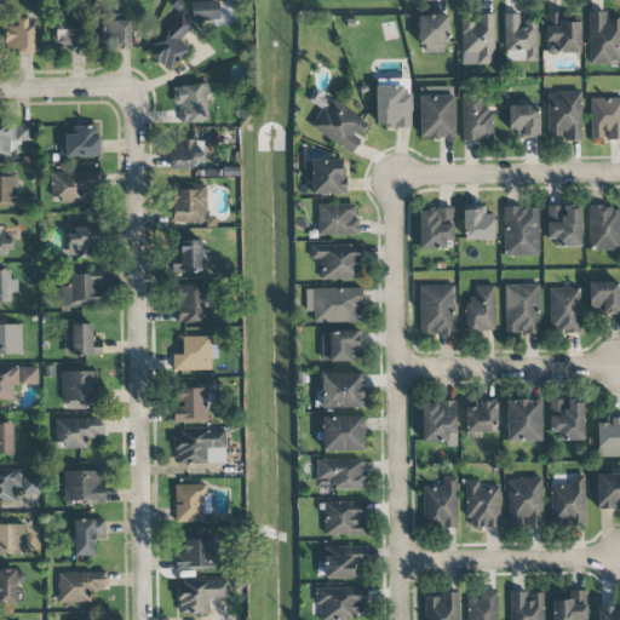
[(193,23),(233,21),(233,0),(191,3),(193,23)]
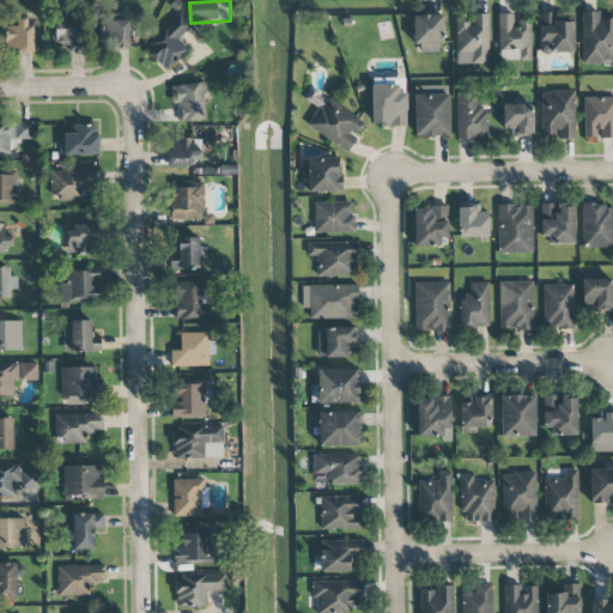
[(612,18),(600,19),(600,12),(581,12),(583,64),(612,62),(612,18)]
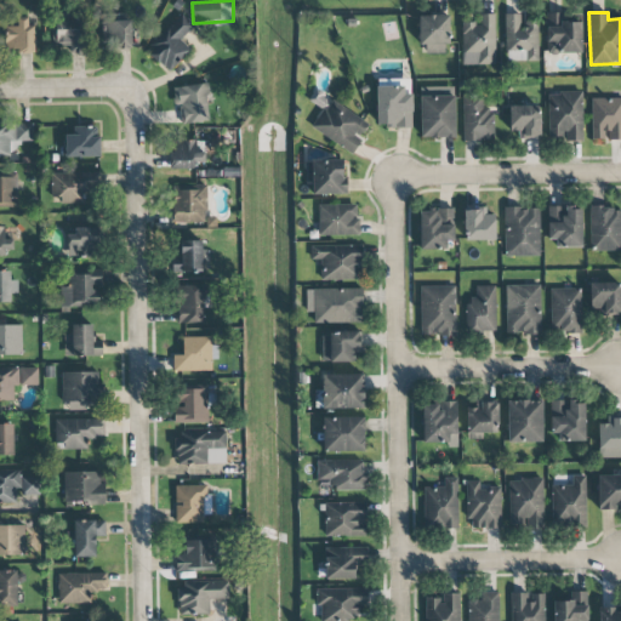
[(56,46),(66,46),(66,53),(85,52),(83,13),(53,15),(56,46)]
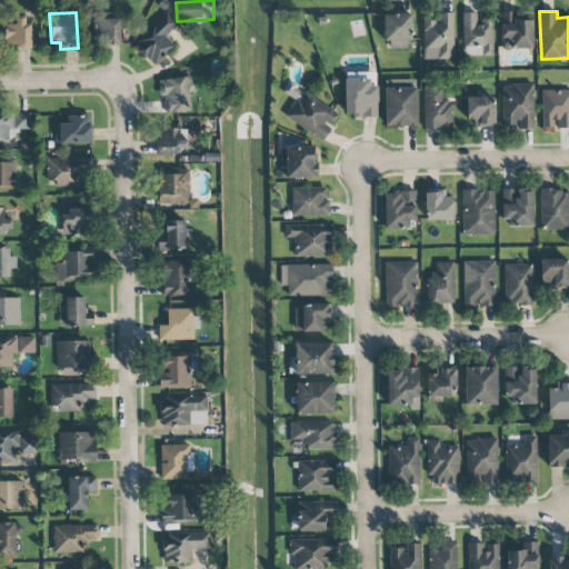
[(133,47),(153,66),(173,46),(165,37),(178,23),(167,12),(133,47)]
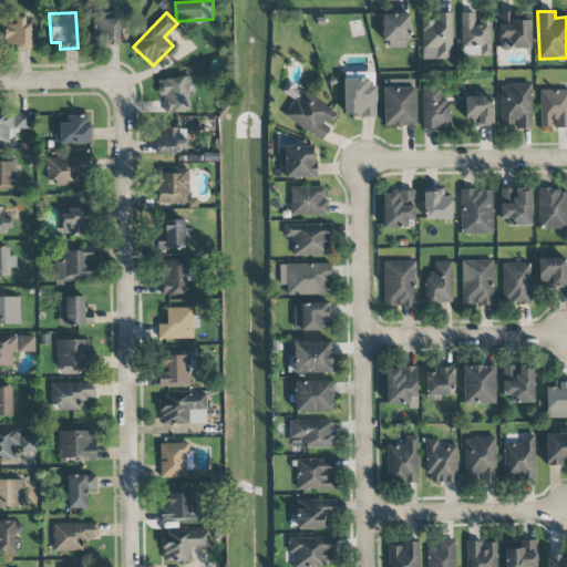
[(529,21),(514,21),(514,12),(498,12),(498,49),(529,49),(529,21)]
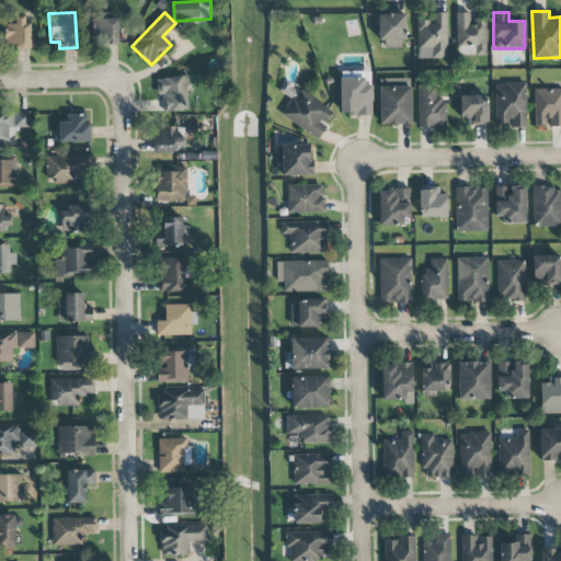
[(418,59),(447,58),(447,13),(432,13),(432,21),(416,21),(418,59)]
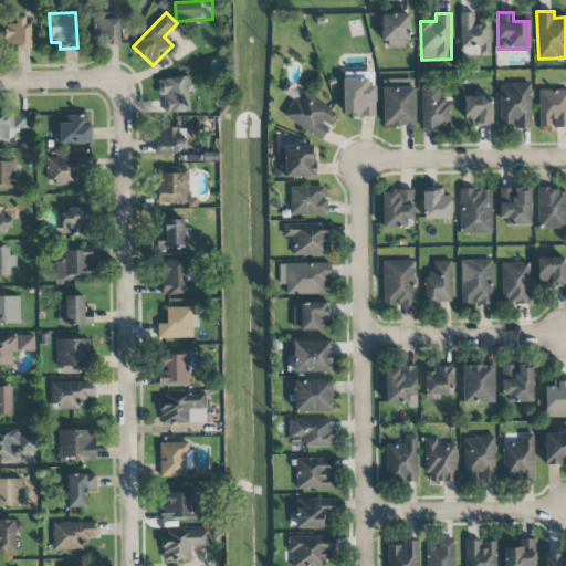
[(490,19),(475,19),(475,13),(460,13),(460,55),(491,55),(490,19)]
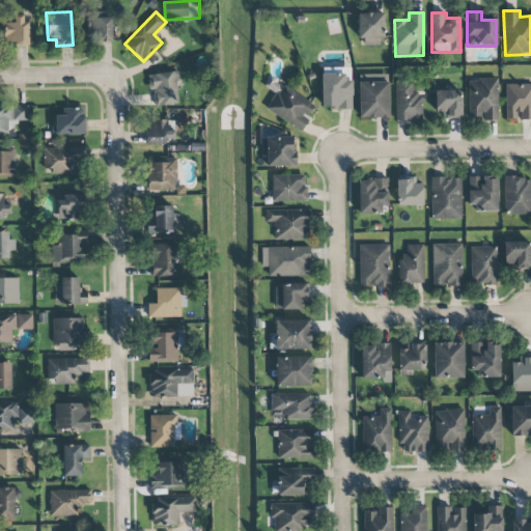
[(111,14),(87,15),(88,43),(112,42),(111,14)]
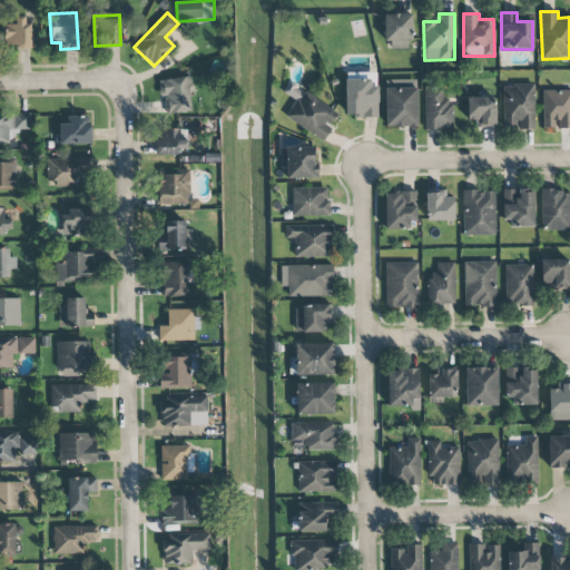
[(384,15),(384,41),(391,41),(391,49),(411,49),(411,15),(384,15)]
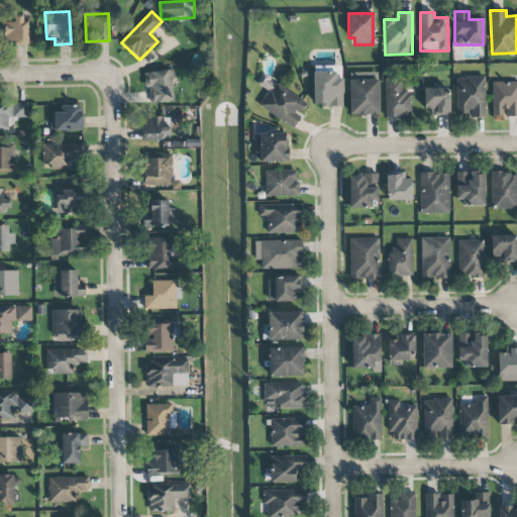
[(28,44),(27,22),(23,22),(23,15),(13,15),(14,22),(4,23),(4,44),(28,44)]
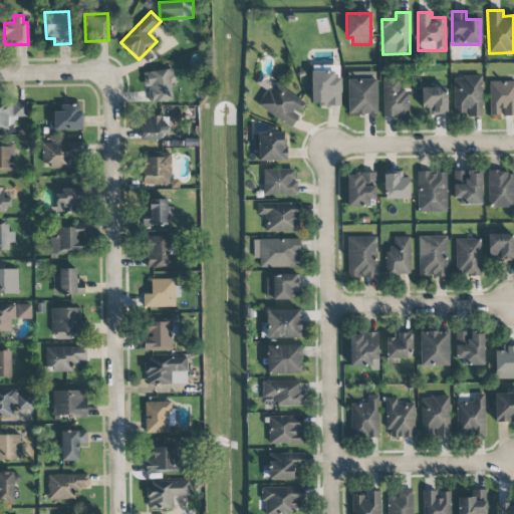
[(174,100),(170,69),(145,72),(148,102),(174,100)]
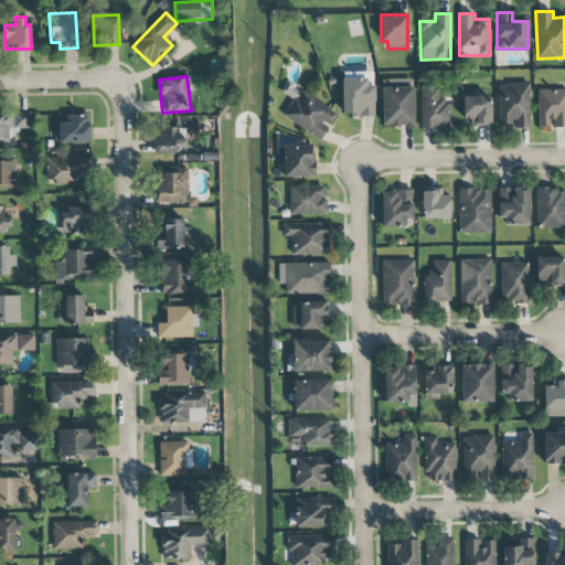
[(414,125),(413,80),(381,80),(382,126),(414,125)]
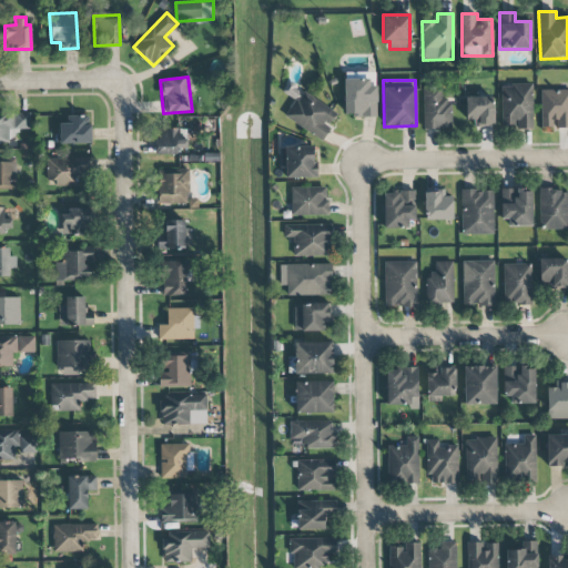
[(533,128),(533,84),(500,84),(501,128),(533,128)]
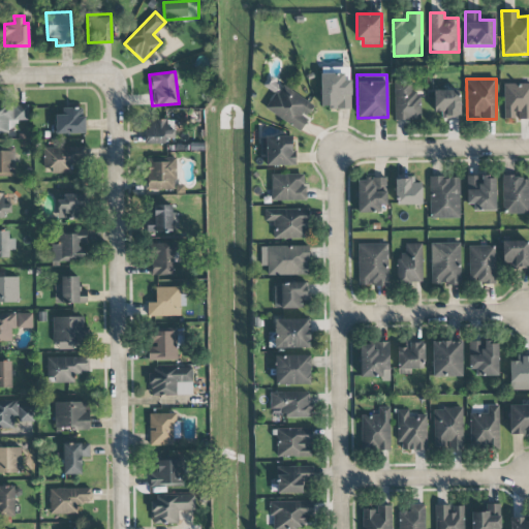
[(395,120),(421,120),(419,92),(411,92),(410,82),(394,82),(395,120)]
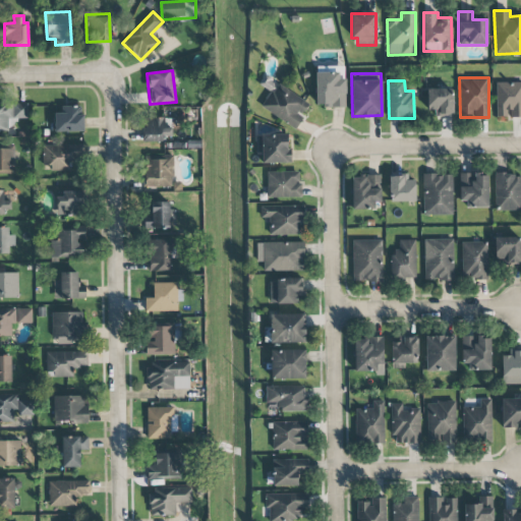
[(520,117),(520,81),(495,82),(496,118),(520,117)]
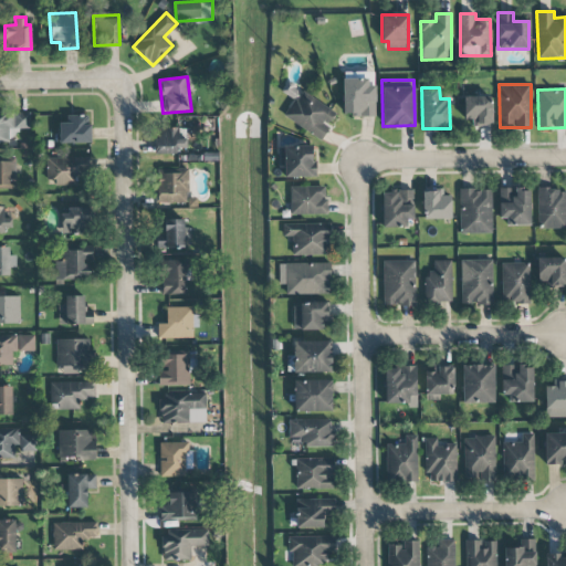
[(322,138),(337,108),(299,90),(284,119),(322,138)]
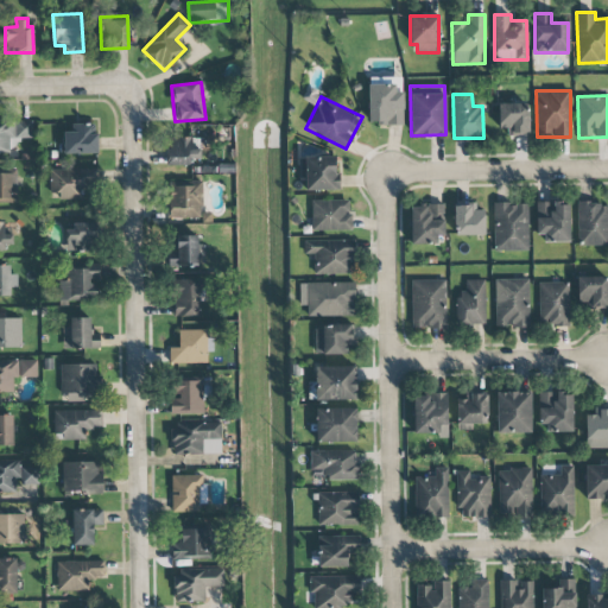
[(529,134),(527,103),(498,103),(499,128),(508,128),(508,134),(529,134)]
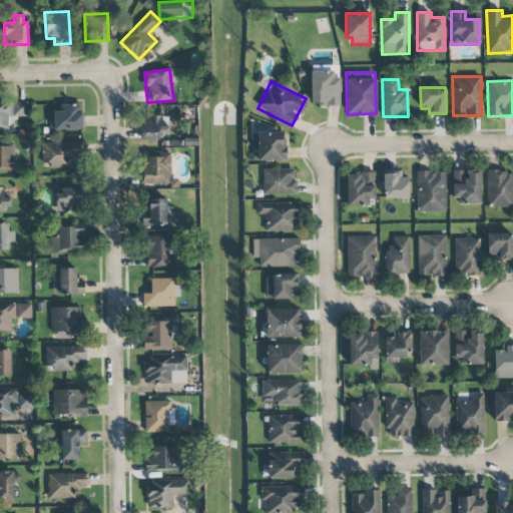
[(27,103),(0,102),(0,127),(27,127),(27,103)]
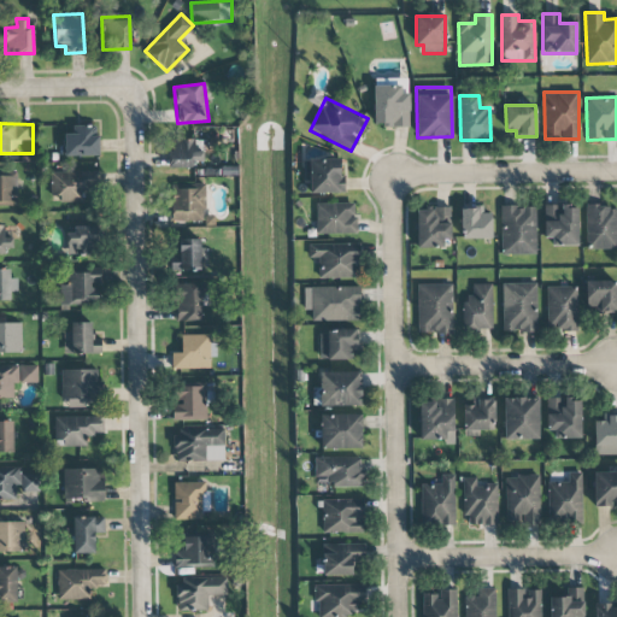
[(98,157),(98,127),(72,125),(72,135),(64,134),(63,156),(98,157)]
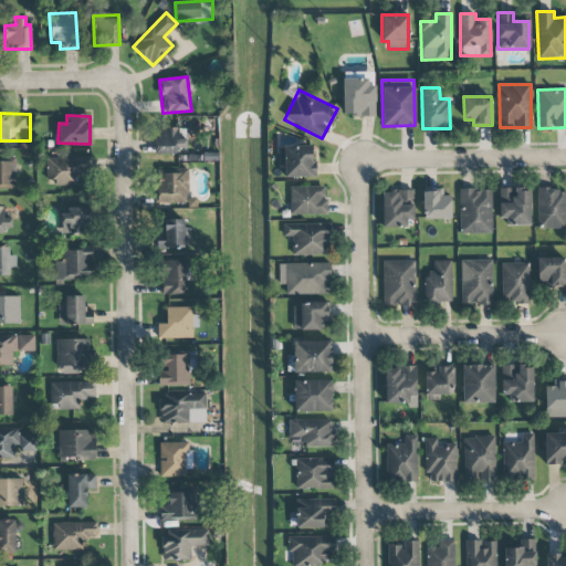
[(154,155),(177,154),(177,148),(187,148),(187,126),(181,127),(181,126),(158,127),(159,138),(154,138),(154,155)]
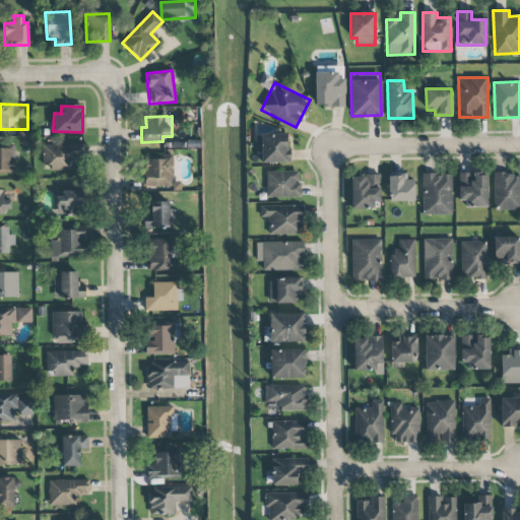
[(290,134),(257,135),(257,152),(261,152),(261,164),(290,163),(290,134)]
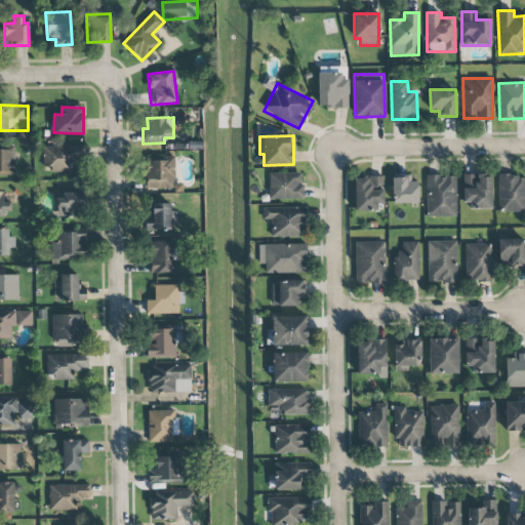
[(43,167),(51,167),(51,172),(72,172),(72,162),(84,162),(84,146),(42,147),(43,167)]
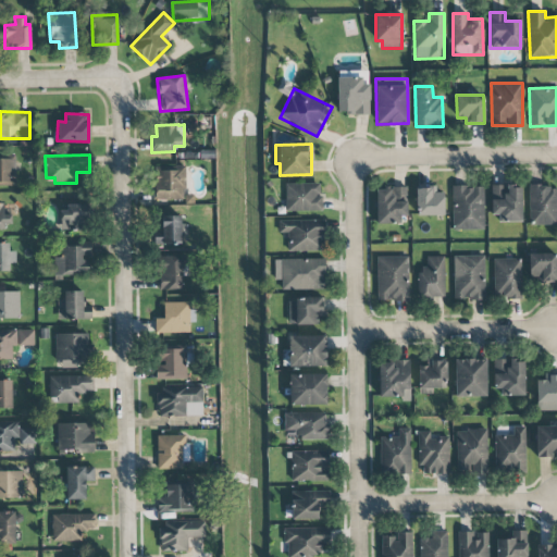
[(155,170),(153,199),(185,199),(185,170),(155,170)]
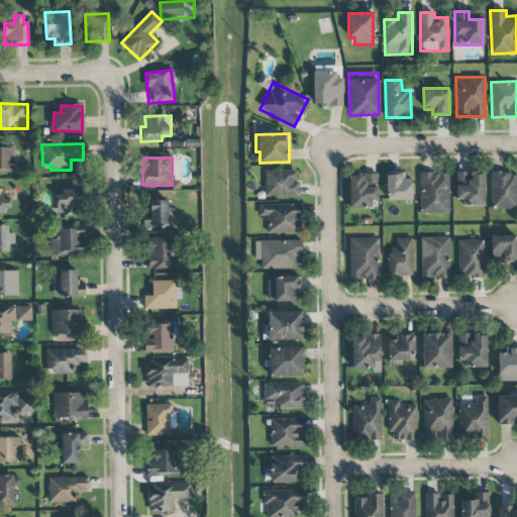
[(265,171),(266,196),(298,196),(298,171),(265,171)]
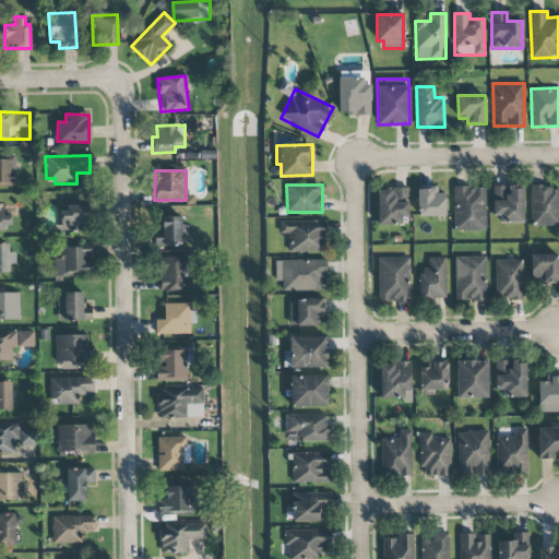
[(494,186),(492,215),(500,215),(500,222),(523,223),(523,187),(494,186)]
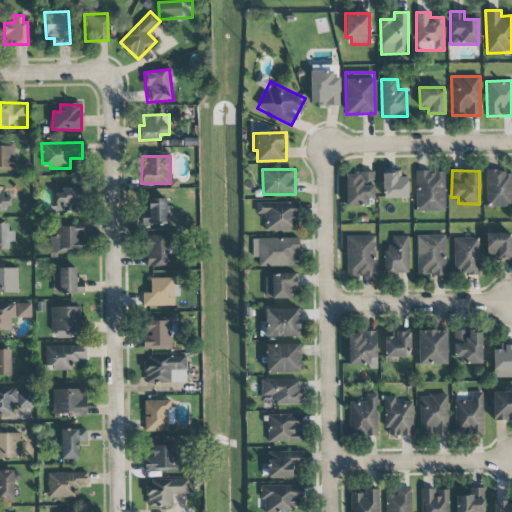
[(445,211),(444,171),(416,172),(416,211),(445,211)]
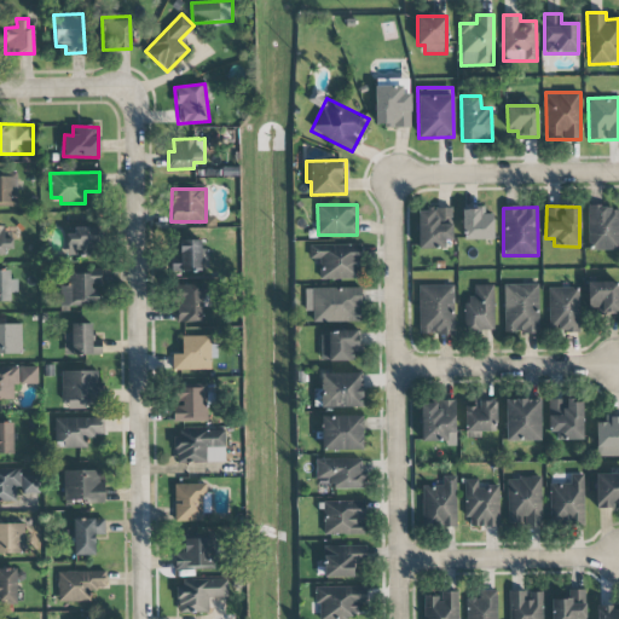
[(618,249),(618,227),(618,207),(588,208),(589,250),(618,249)]
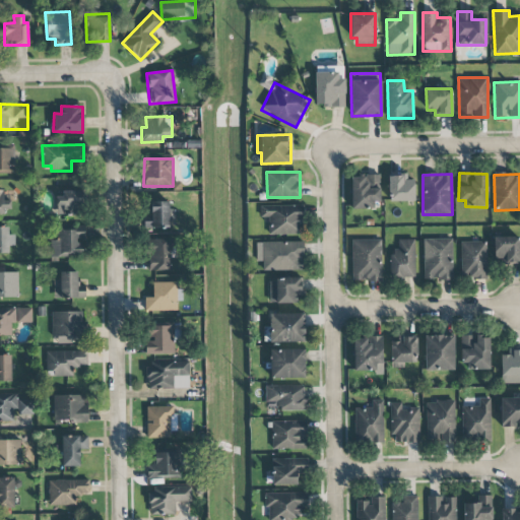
[(380,202),(380,175),(350,176),(351,209),(374,208),(374,202),(380,202)]
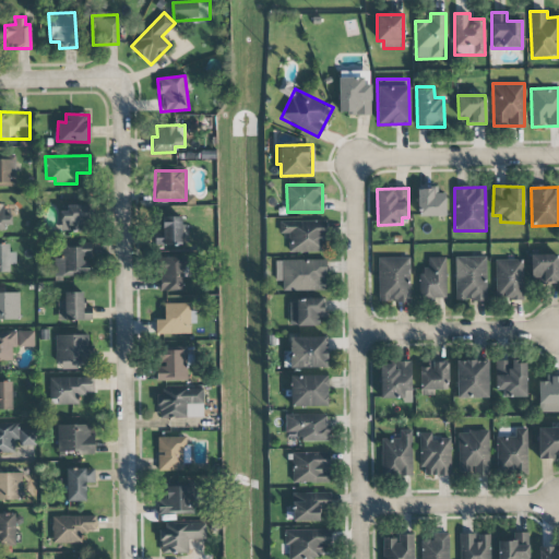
[(432,189),(417,189),(418,217),(445,216),(444,194),(432,194),(432,189)]
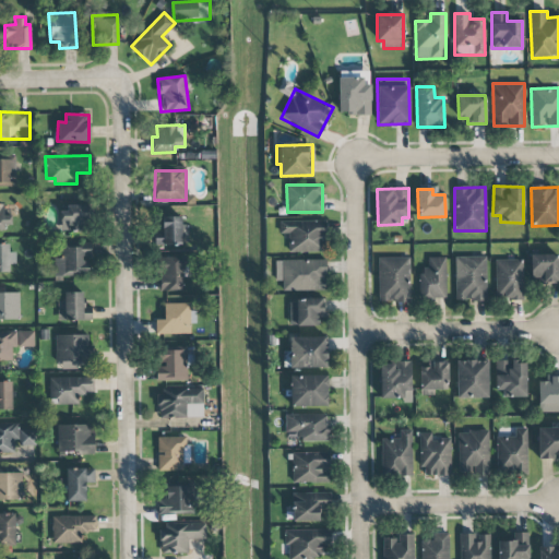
[(0,230),(4,230),(4,225),(11,225),(11,215),(3,215),(3,204),(0,204),(0,230)]
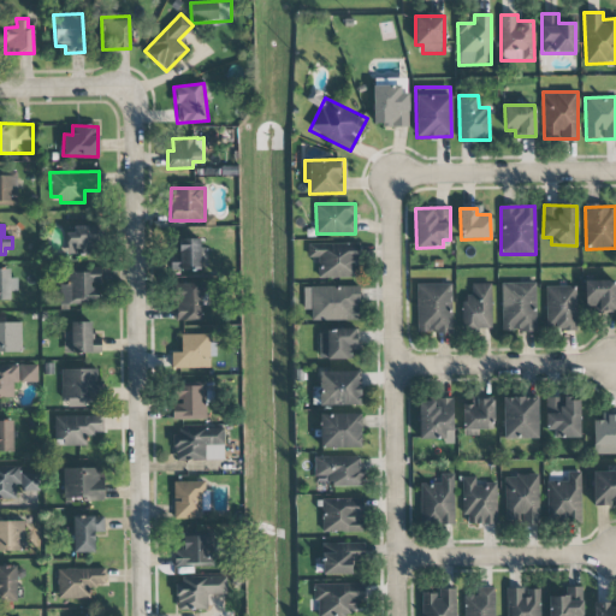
[(98,229),(65,227),(65,255),(98,255),(98,229)]
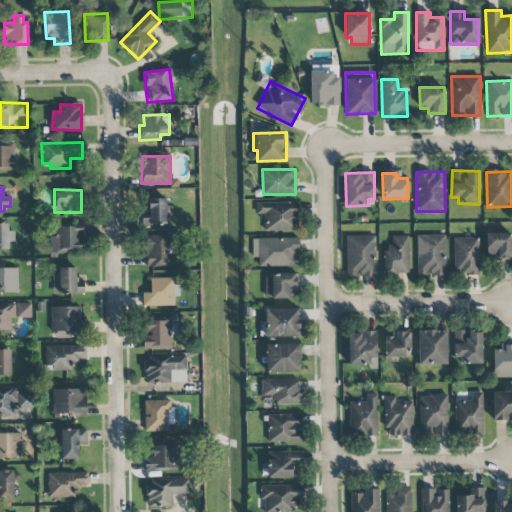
[(167,224),(166,198),(149,199),(149,219),(142,219),(142,225),(167,224)]
